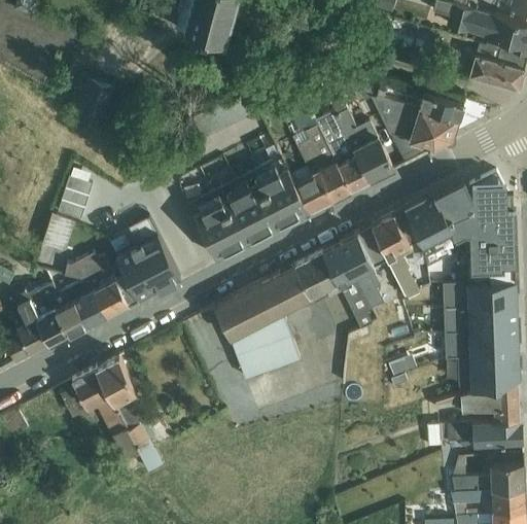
[(179,0),(177,10),(180,11),(175,28),(225,45),(238,0),(179,0)]
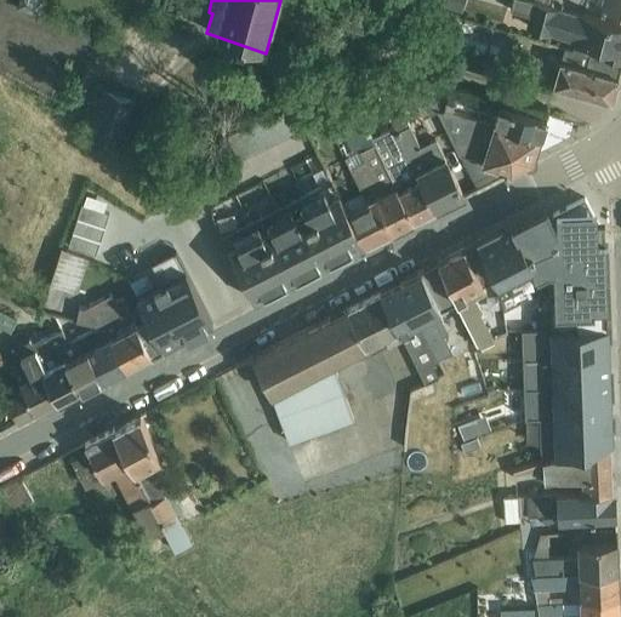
[(446,0),(444,10),(461,15),(465,0),(446,0)]
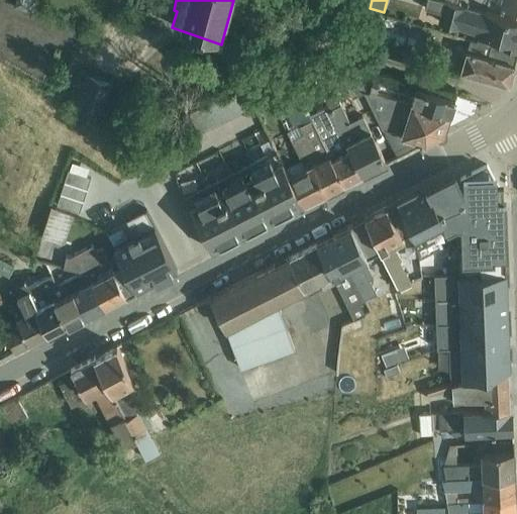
[(503,43),(516,47),(516,25),(430,0),(427,0),(424,11),(440,15),(437,25),(494,40),(492,47),(501,50),(503,43)]
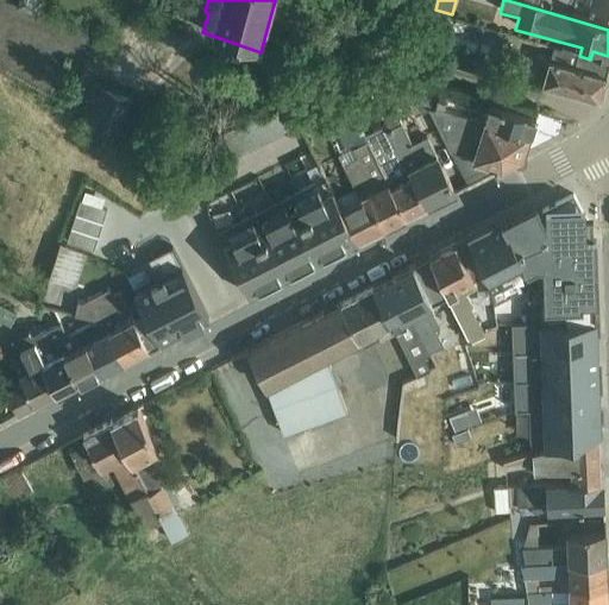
[(608,0),(576,0),(575,5),(608,14),(608,0)]
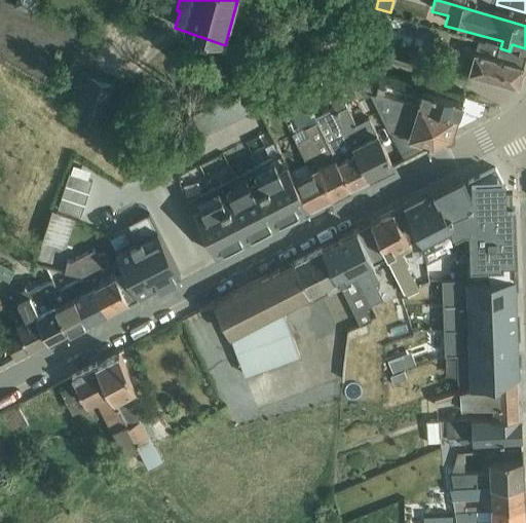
[(525,55),(510,51),(500,48),(485,43),(484,45),(477,43),(471,62),(441,50),(437,66),(518,89),(525,59),(525,55)]
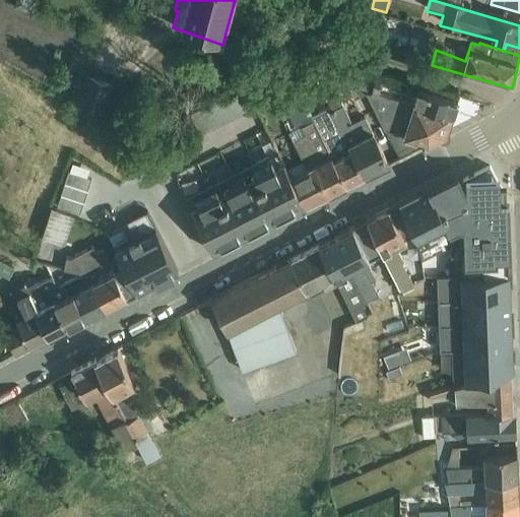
[(519,48),(506,44),(504,51),(519,55),(519,48)]
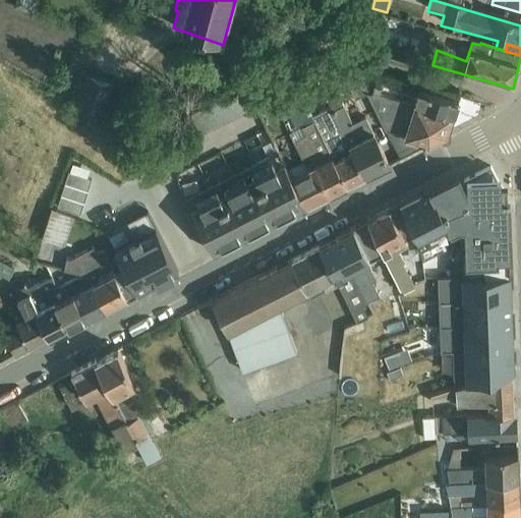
[(412,106),(454,116),(458,101),(372,75),(348,68),(340,71),(355,101),(367,96),(379,98),(381,88),(415,98),(412,106)]
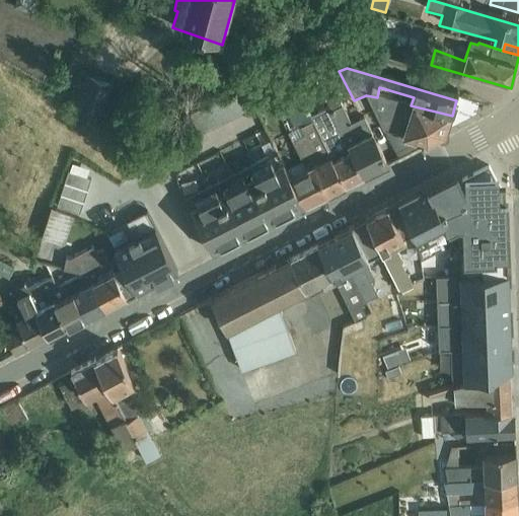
[(283,94),(296,88),(319,77),(316,70),(255,99),(260,105),(272,100),(283,94)]
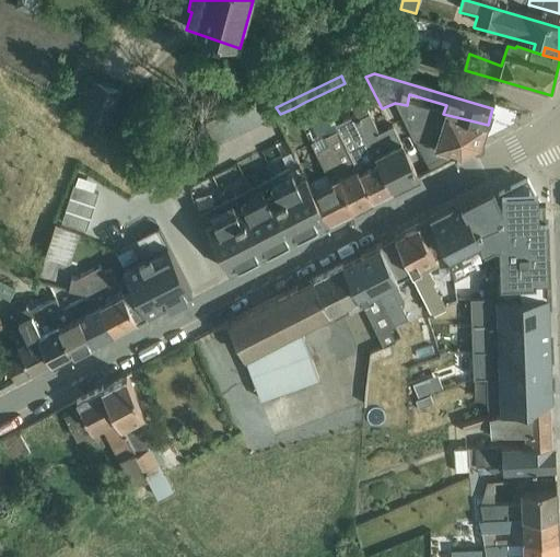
[(90,83),(78,125),(107,134),(120,92),(90,83)]
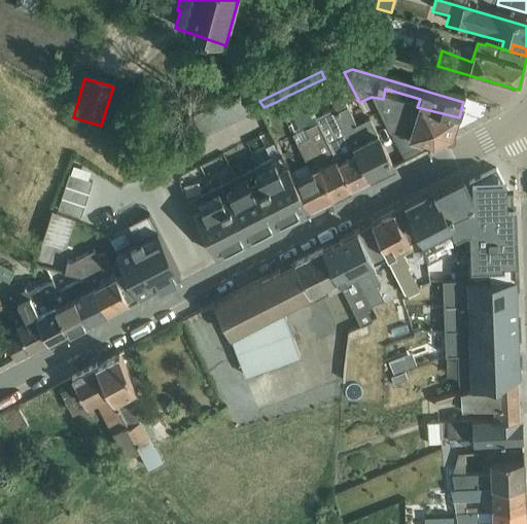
[(301,90),(287,96),(293,109),(289,111),(300,132),(292,135),(308,166),(311,173),(325,203),(351,190),(315,118),(301,90)]
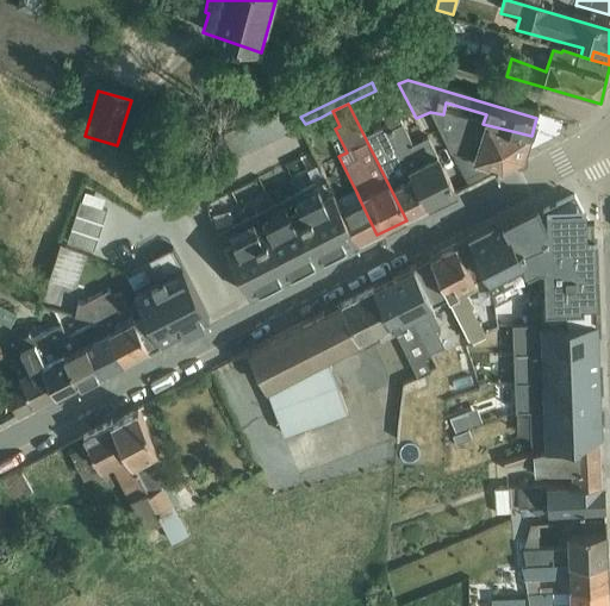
[(287,105),(224,136),(236,161),(299,129),(292,114),(287,105)]
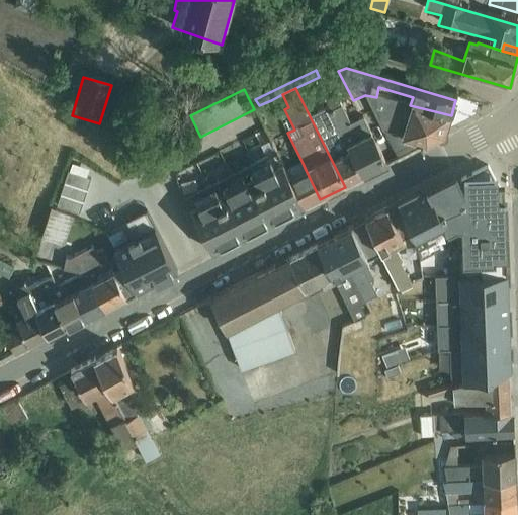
[(451,115),(410,105),(376,97),(365,95),(389,142),(398,160),(440,139),(441,139),(445,133),(446,131),(451,115)]
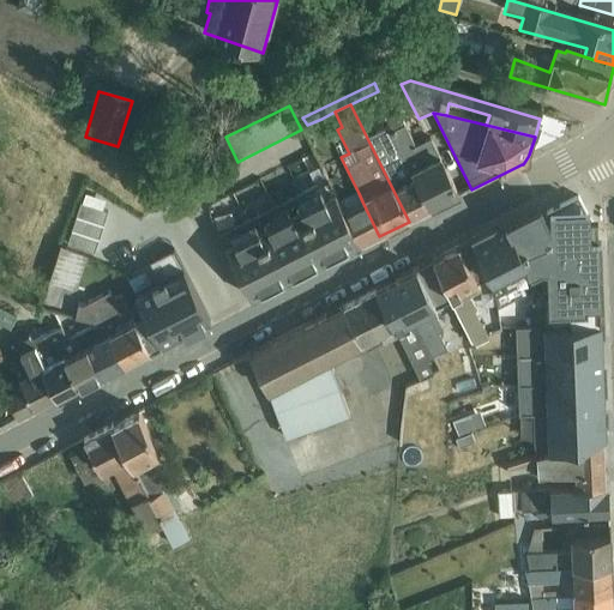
[(389,127),(431,211),(459,197),(449,175),(440,158),(439,158),(423,167),(415,149),(399,118),(386,125),(389,127)]
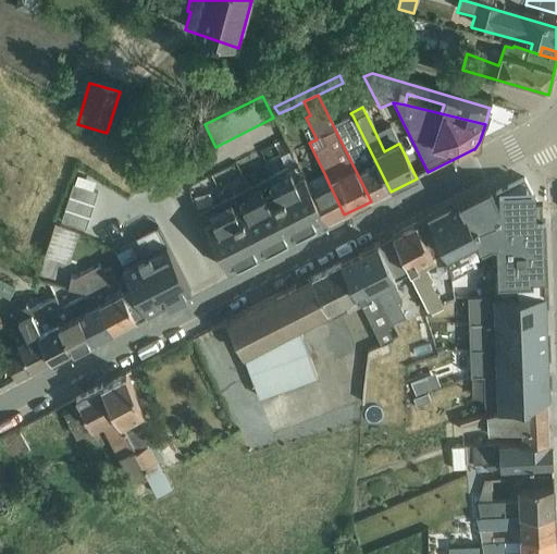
[(333,125),(371,201),(391,192),(353,115),(333,125)]
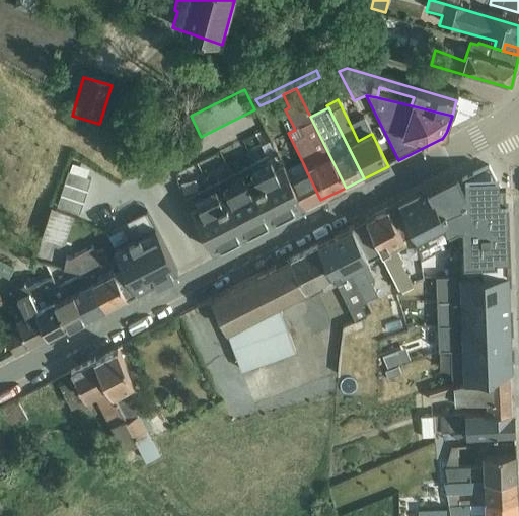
[(358,141),(371,134),(364,120),(351,126),(358,141)]
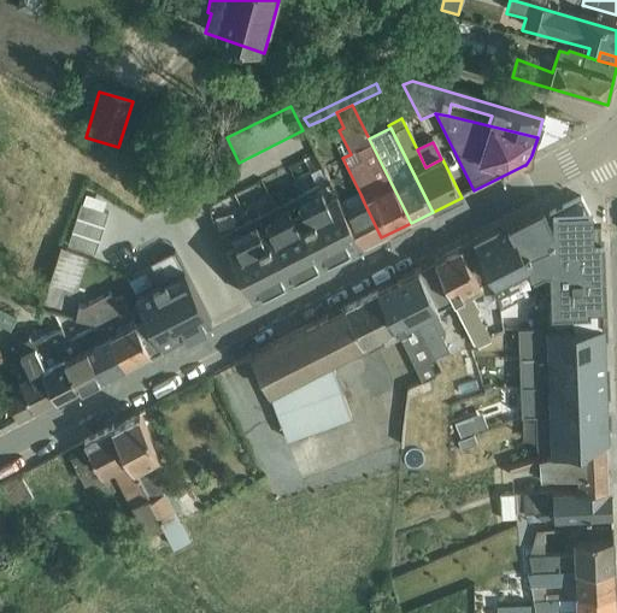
[(345,212),(341,204),(330,183),(272,212),(307,276),(363,247),(345,212)]
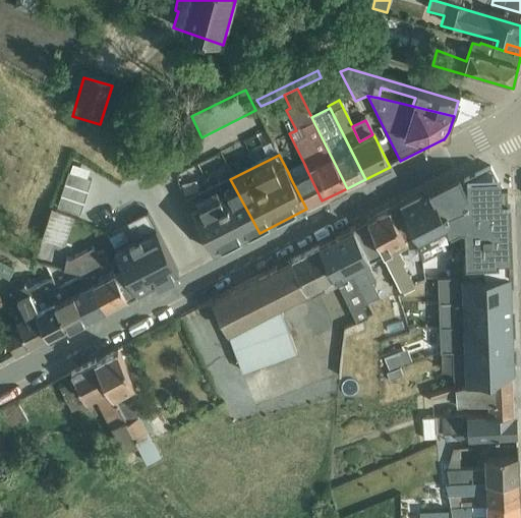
[(288,172),(291,179),(307,171),(304,164),(288,172)]
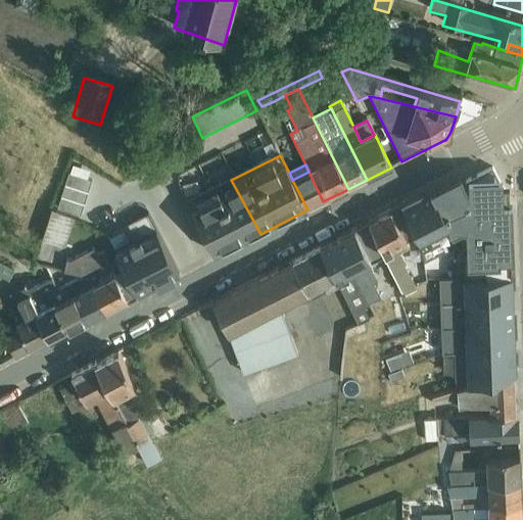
[(401,207),(390,214),(406,244),(417,238),(418,237),(423,250),(424,264),(449,250),(443,238),(452,234),(455,239),(467,240),(467,252),(463,252),(463,281),(511,280),(515,280),(512,206),(510,206),(510,203),(495,176),(492,171),(465,185),(461,177),(401,207)]
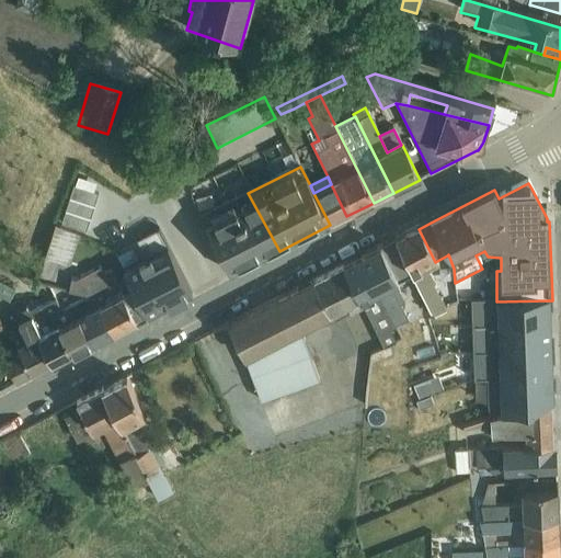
[(313,193),(330,225),(346,216),(331,184),(313,193)]
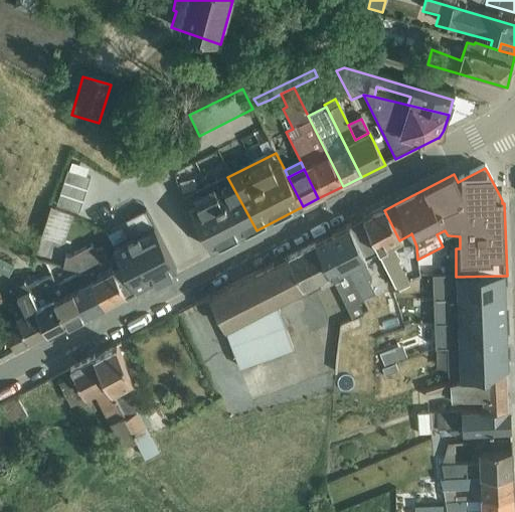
[(69,171),(62,182),(79,191),(86,180),(69,171)]
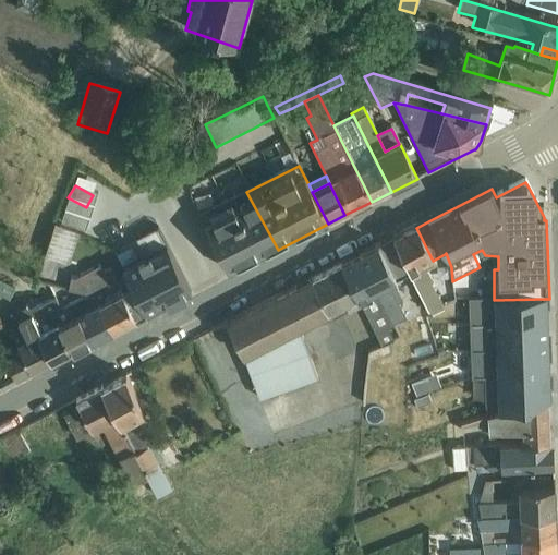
[(246,192),(199,216),(229,274),(278,250),(246,192)]
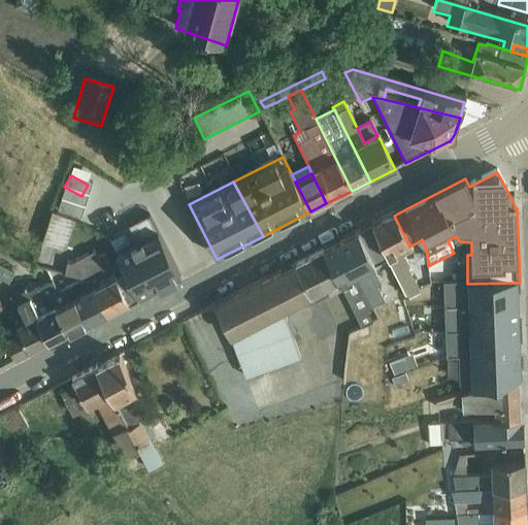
[(52,214),(41,243),(65,252),(74,223),(52,214)]
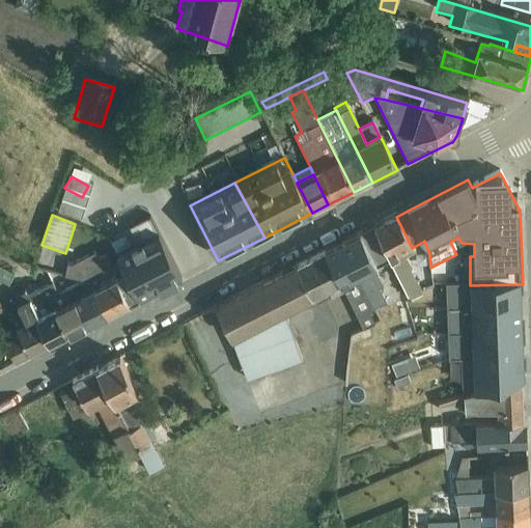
[(374,227),(389,261),(408,300),(421,294),(410,269),(411,269),(406,257),(415,253),(412,248),(396,217),(374,227)]
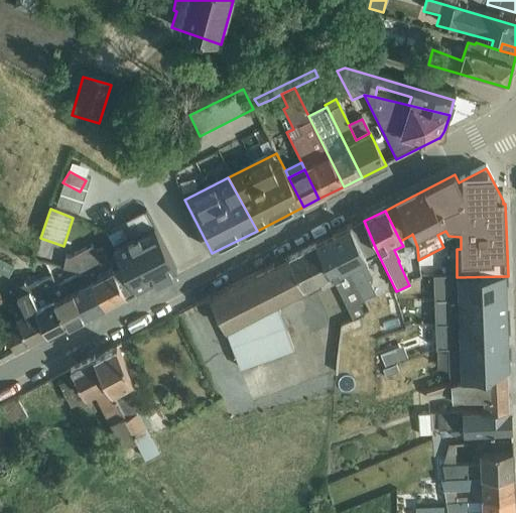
[(122,267),(135,292),(176,271),(146,213),(123,224),(129,236),(125,238),(127,242),(114,249),(118,258),(122,267)]
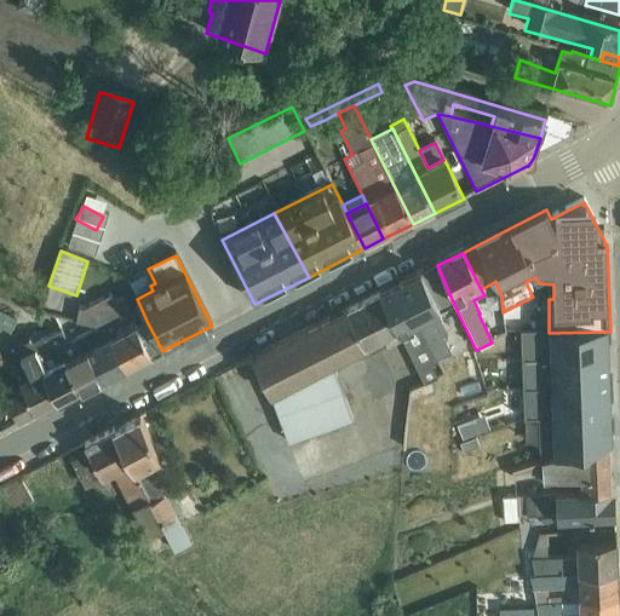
[(418,326),(436,362),(458,351),(449,334),(446,335),(436,315),(454,305),(437,265),(391,289),(412,328),(418,326)]
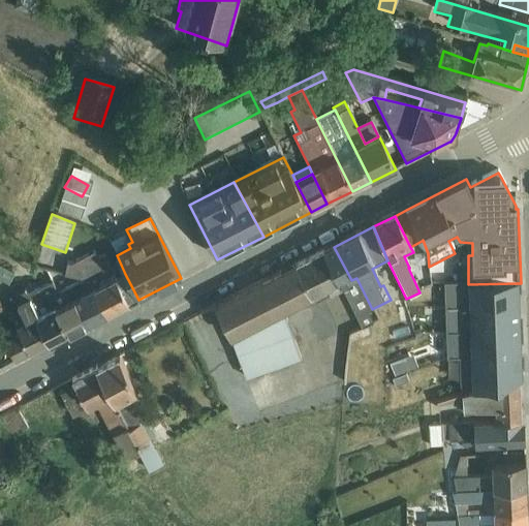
[(324,252),(343,292),(362,330),(364,329),(372,325),(367,314),(373,310),(372,309),(356,278),(351,280),(334,247),(324,252)]
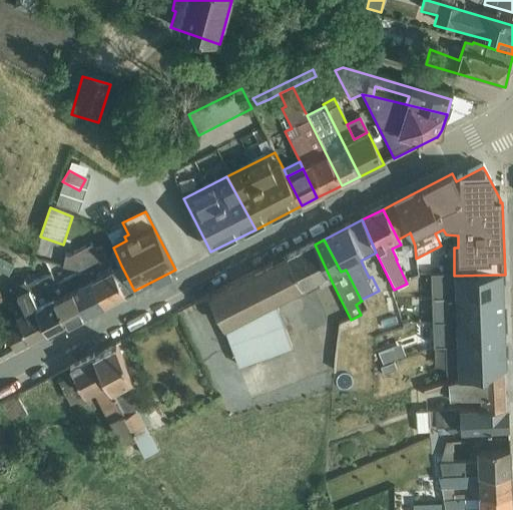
[(333,284),(315,244),(287,259),(304,290),(306,295),(320,288),(321,290),(333,284)]
